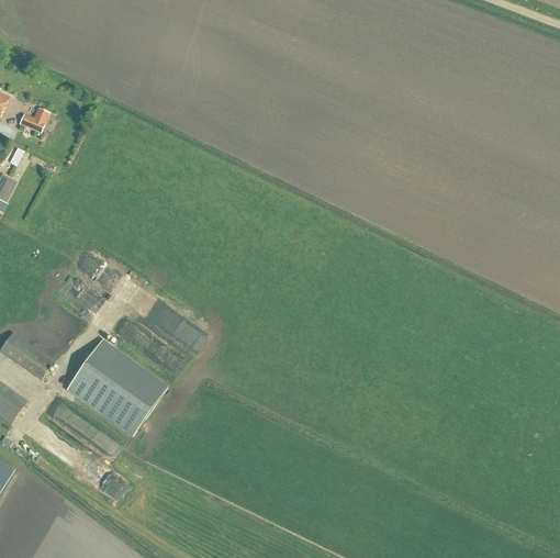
[(18,122),(40,132),(48,111),(36,105),(32,115),(22,111),(18,122)]
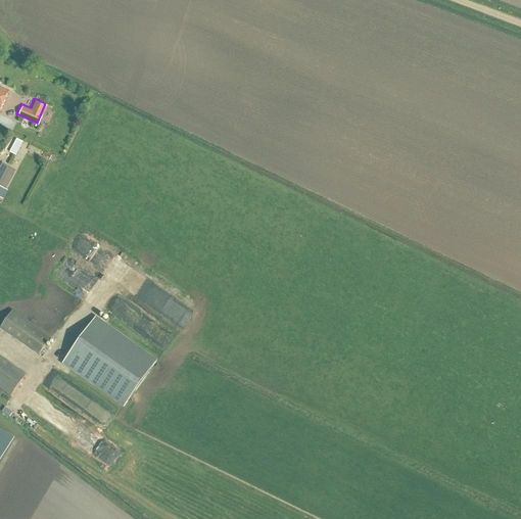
[(0,185),(4,187),(14,168),(0,159),(0,185)]
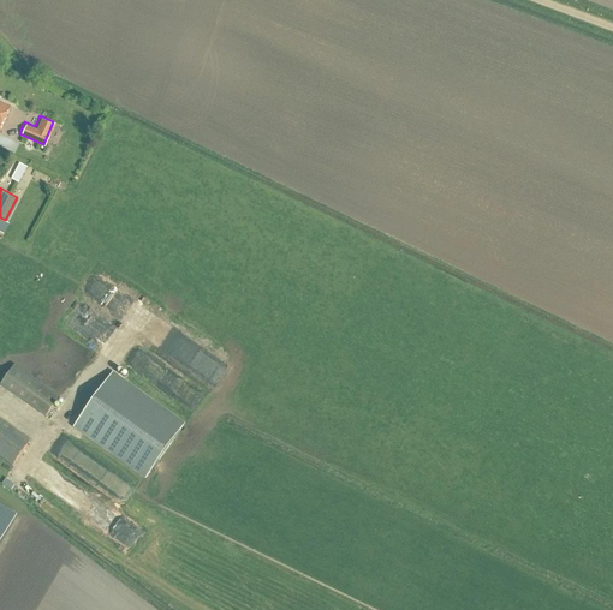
[(85,293),(117,306),(123,292),(93,279),(85,293)]
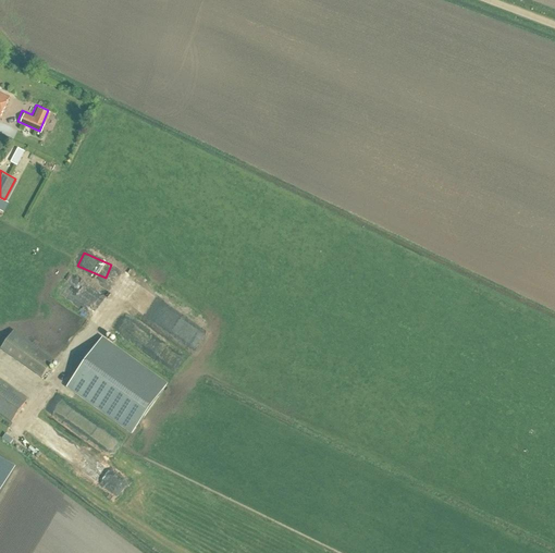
[(83,307),(89,299),(83,293),(75,299),(83,307)]
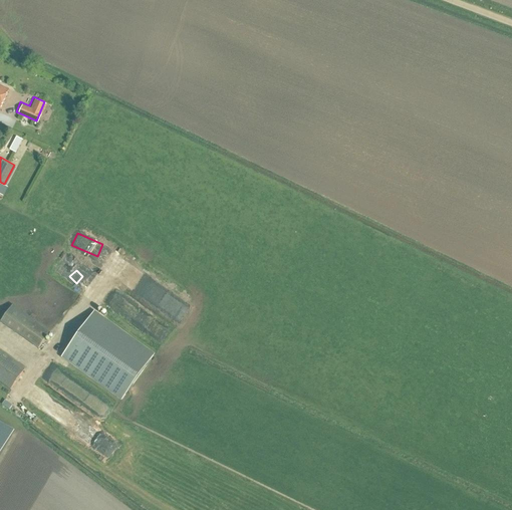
[(37,345),(48,330),(49,329),(11,301),(0,315),(0,319),(36,346),(37,345)]
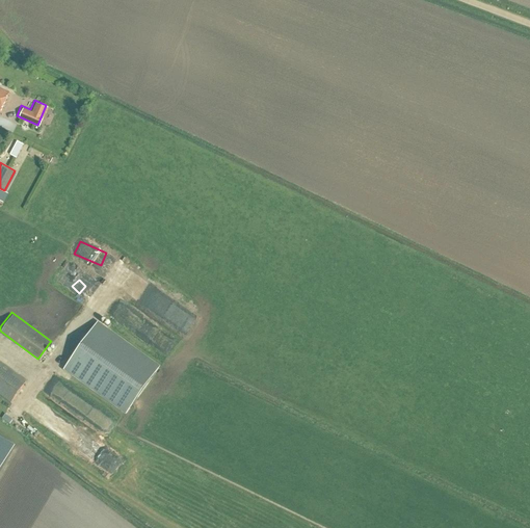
[(157,365),(96,321),(63,366),(125,410),(157,365)]
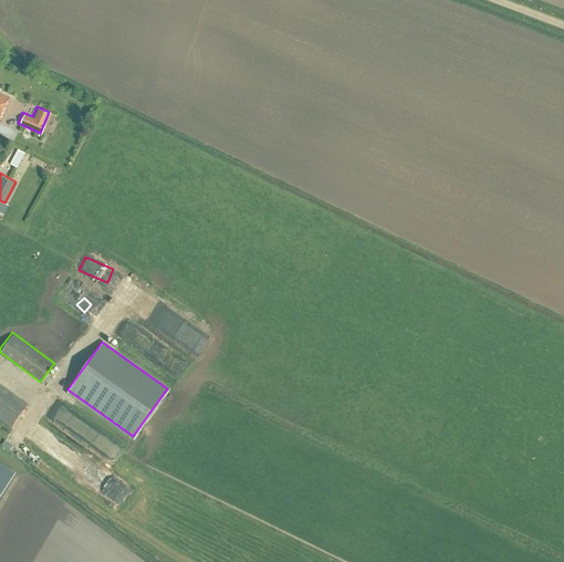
[(0,418),(9,425),(25,402),(0,383),(0,418)]
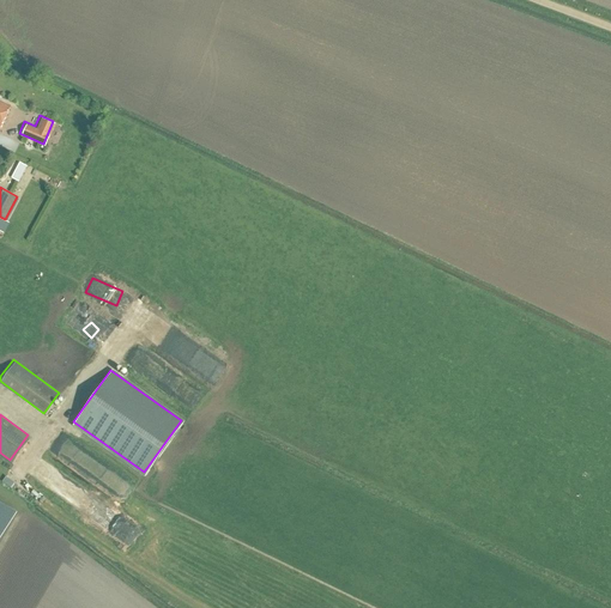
[(89,464),(100,470),(103,462),(94,457),(89,464)]
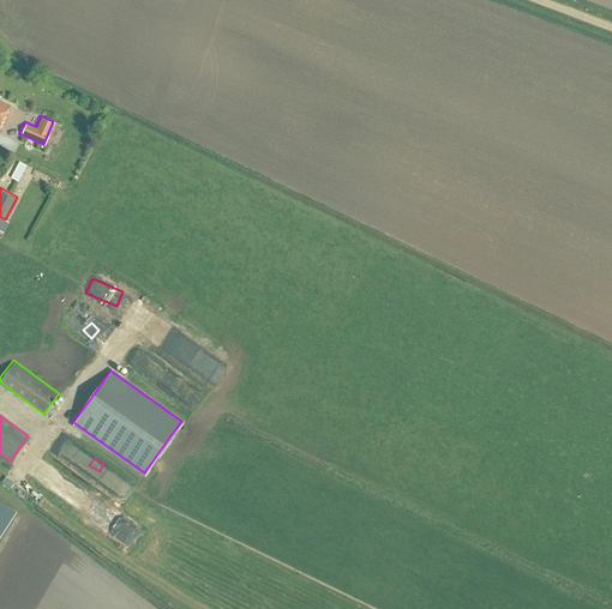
[(53,487),(58,477),(52,474),(47,484),(53,487)]
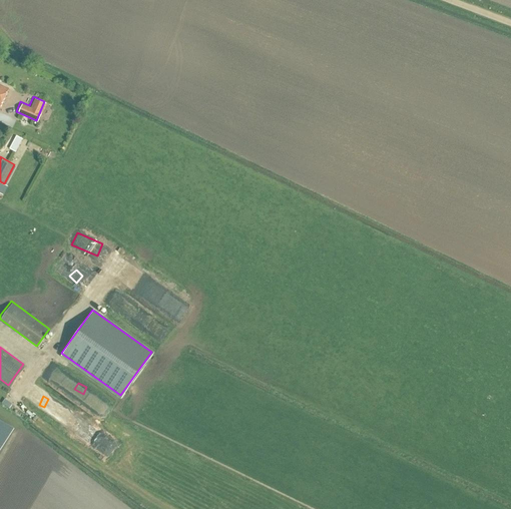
[(0,449),(12,428),(0,420),(0,449)]
